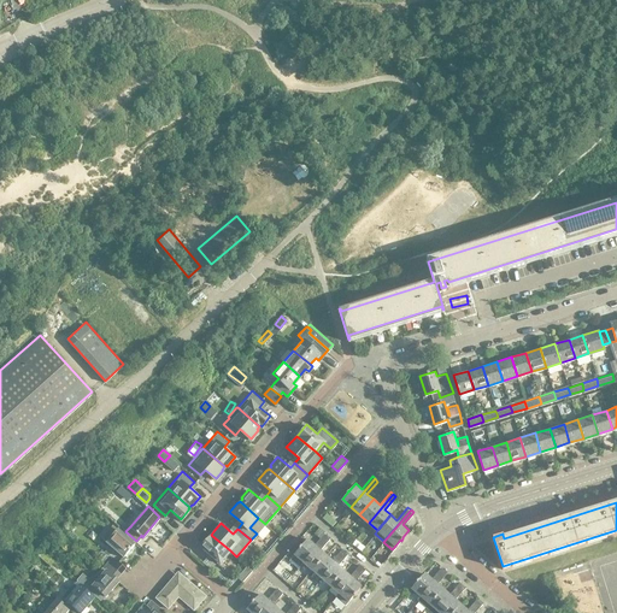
[(123,555),(134,543),(118,529),(107,541),(123,555)]
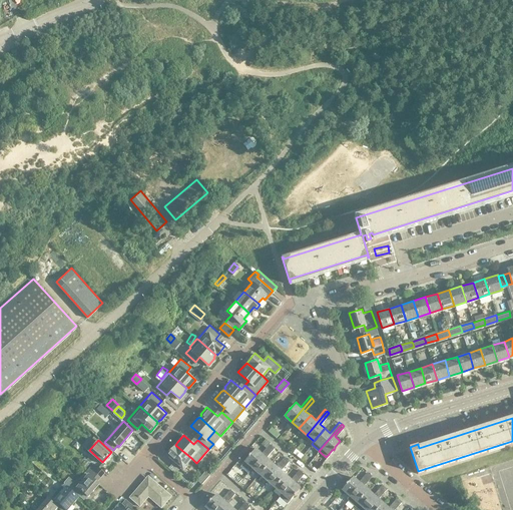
[(252,467),(273,444),(271,442),(262,452),(255,448),(250,454),(249,453),(248,455),(249,455),(244,460),(252,467)]
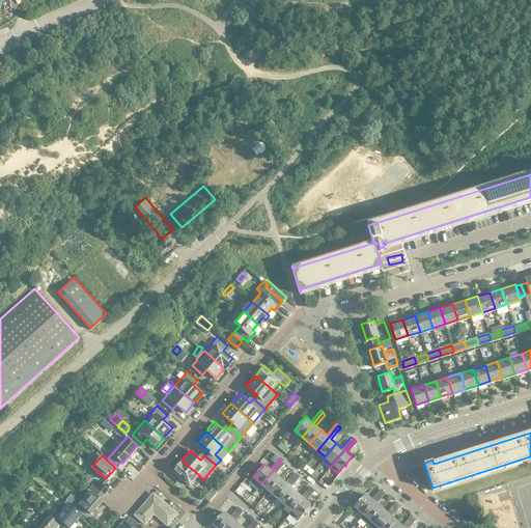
[(269,490),(280,476),(275,472),(284,462),(282,460),(261,483),(269,490)]
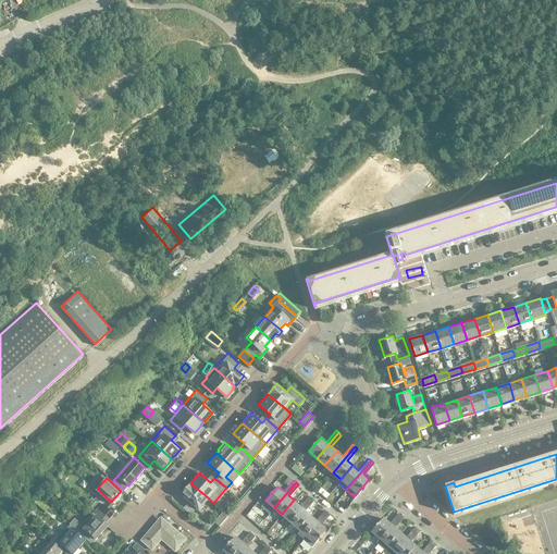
[(208,497),(190,483),(190,484),(189,483),(182,492),(198,507),(208,497)]
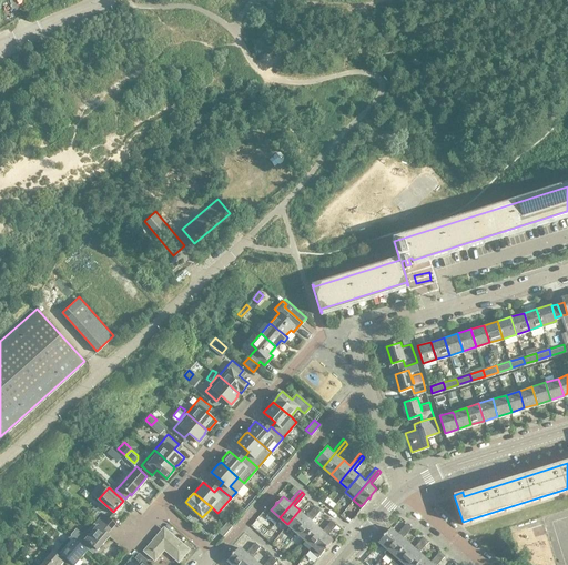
[(296,532),(318,506),(315,503),(305,515),(300,510),(287,524),(296,532)]
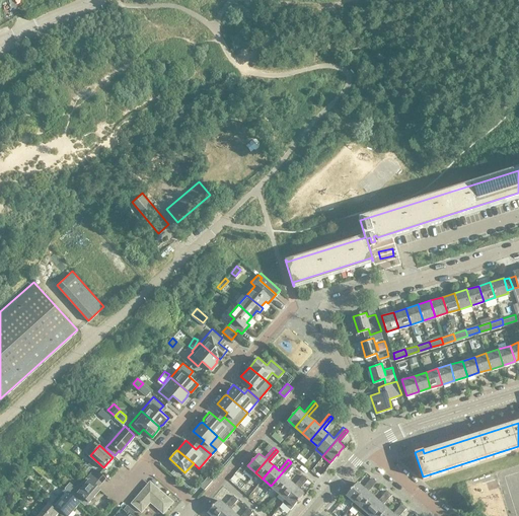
[(36,461),(32,466),(38,470),(42,466),(36,461)]
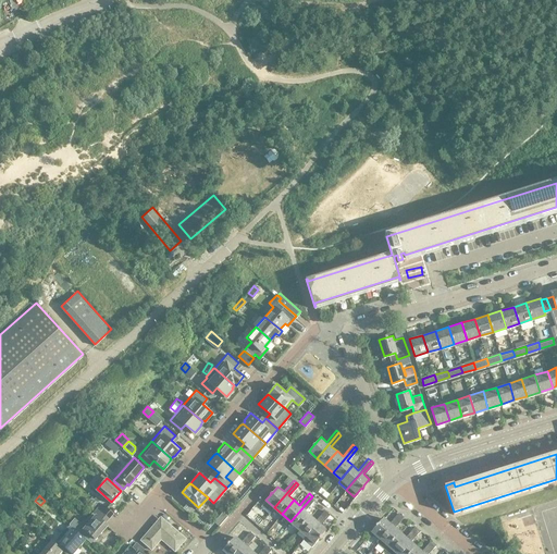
[(314,499),(312,496),(291,521),(298,528),(310,514),(305,509),(314,499)]
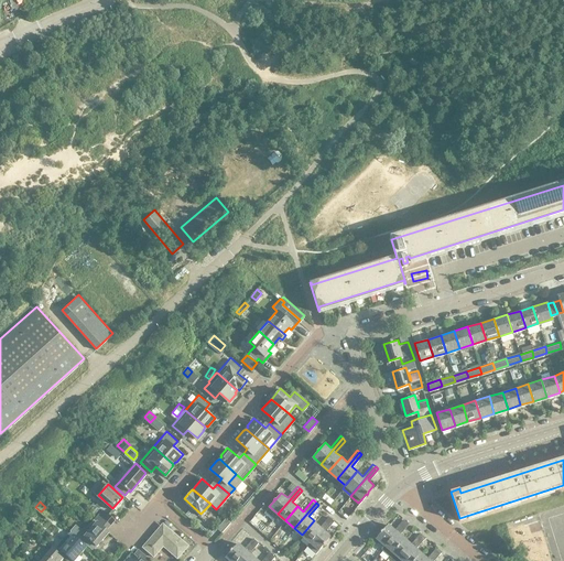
[(98,514),(110,524),(115,518),(102,508),(98,514)]
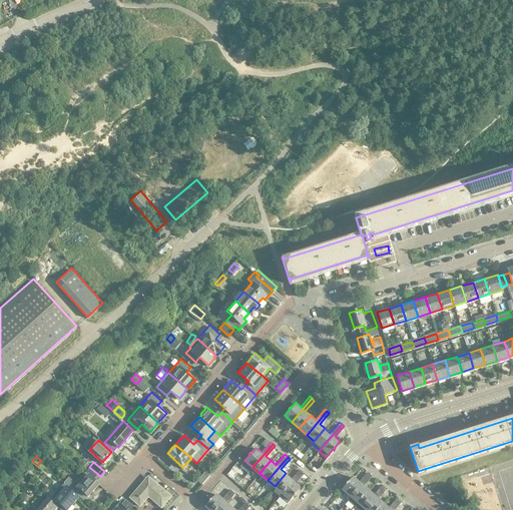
[(96,480),(100,476),(89,467),(85,471),(88,474),(78,485),(72,479),(68,484),(83,497),(86,494),(88,495),(99,482),(96,480)]
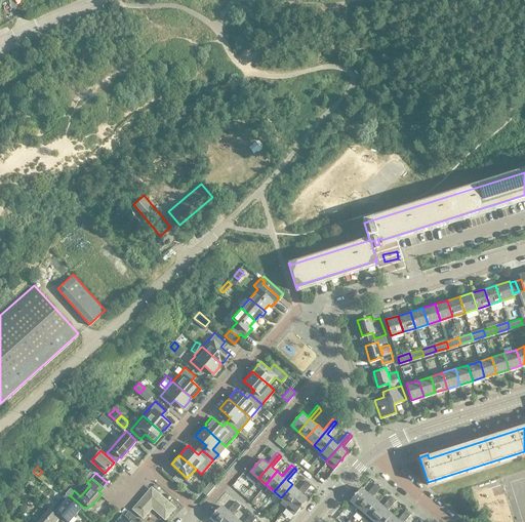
[(297,489),(292,484),(281,497),(288,505),(309,480),(307,478),(297,489)]
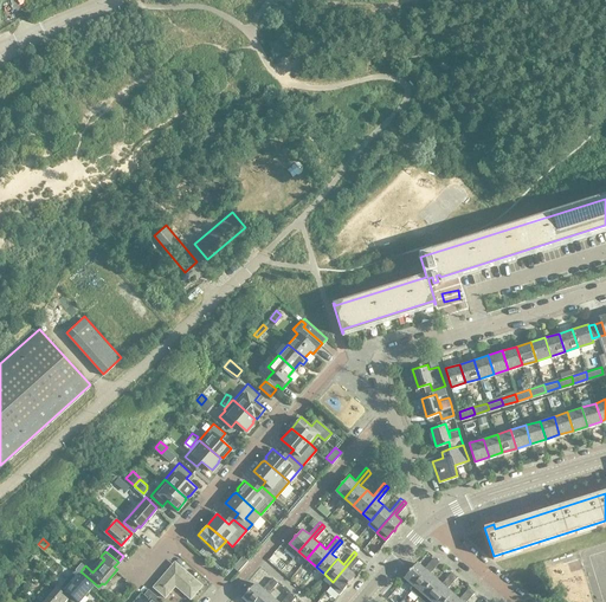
[(360,556),(356,554),(333,582),(342,589),(347,583),(348,583),(349,582),(349,581),(355,574),(349,568),(360,556)]
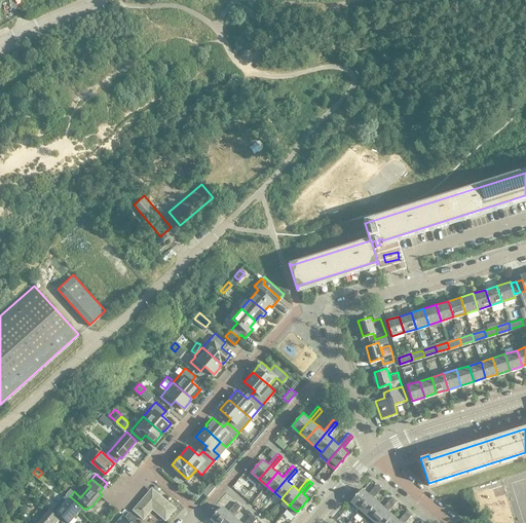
[(201,491),(207,495),(215,486),(210,482),(201,491)]
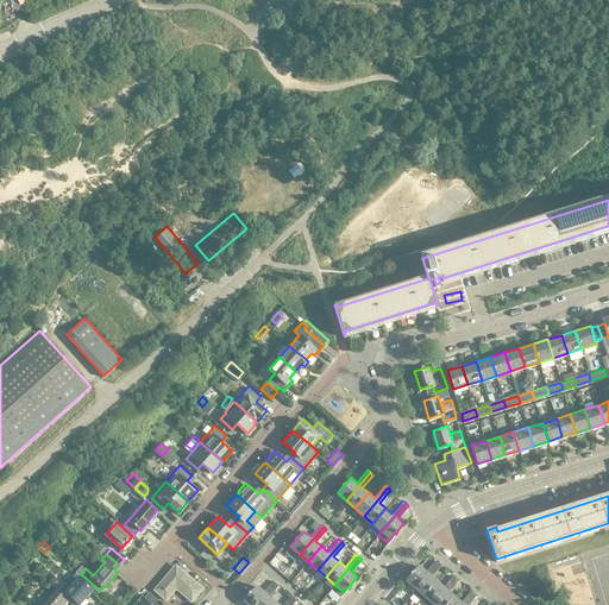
[(415,587),(439,560),(437,558),(426,569),(420,565),(413,572),(410,573),(412,574),(407,580),(415,587)]
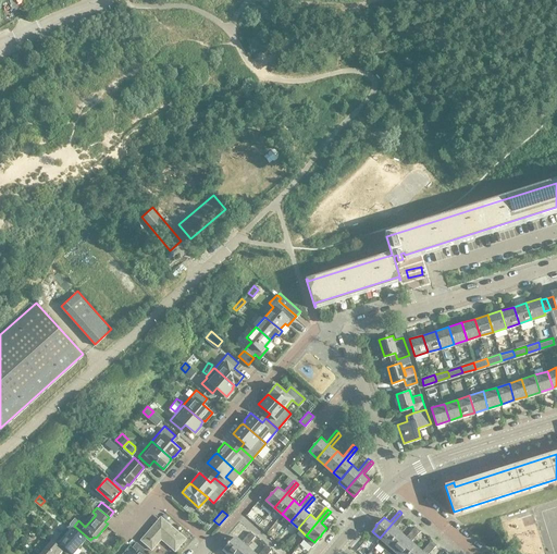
[(401,513),(380,538),(376,541),(385,549),(400,531),(395,526),(405,515),(401,513)]
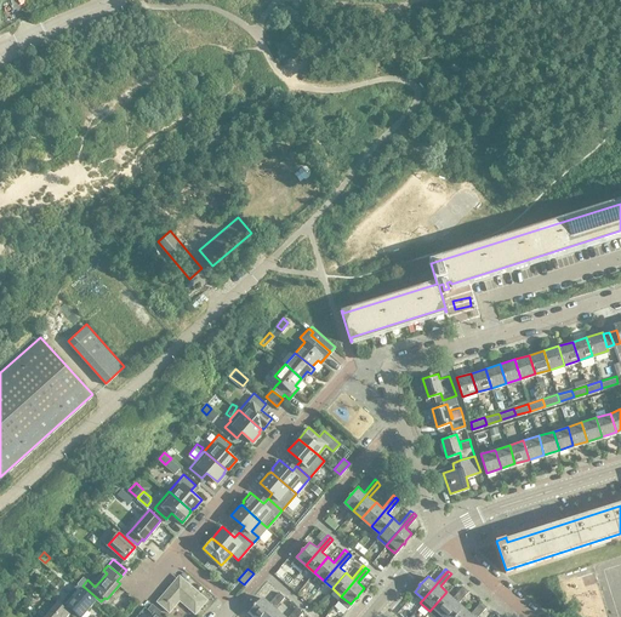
[(180,573),(175,580),(158,600),(167,610),(178,598),(195,612),(208,598),(189,583),(180,573)]
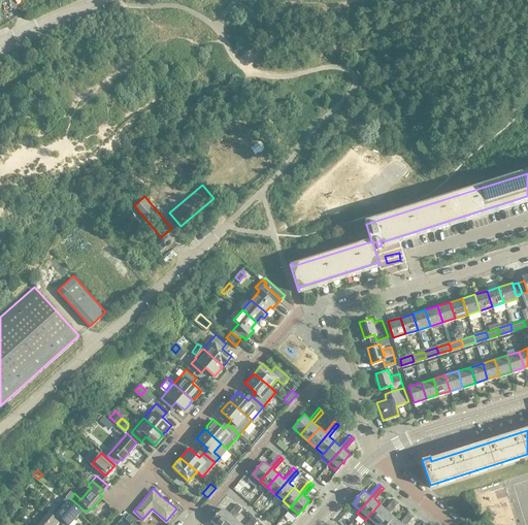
[(79,510),(68,499),(64,497),(53,510),(56,513),(68,523),(76,514),(79,510)]
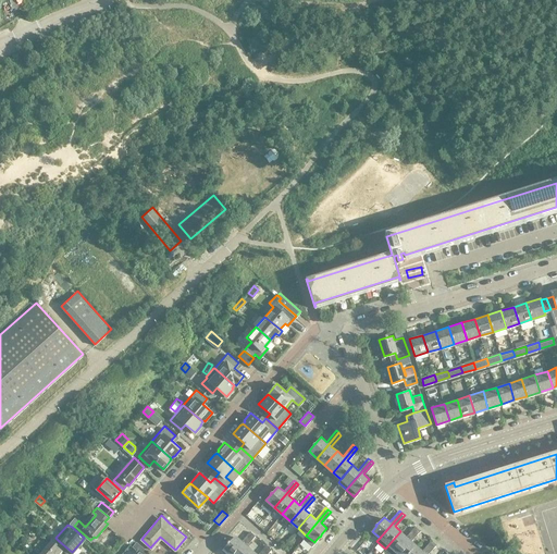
[(392,553),(394,553),(418,527),(416,525),(406,536),(400,531),(385,549),(392,553)]
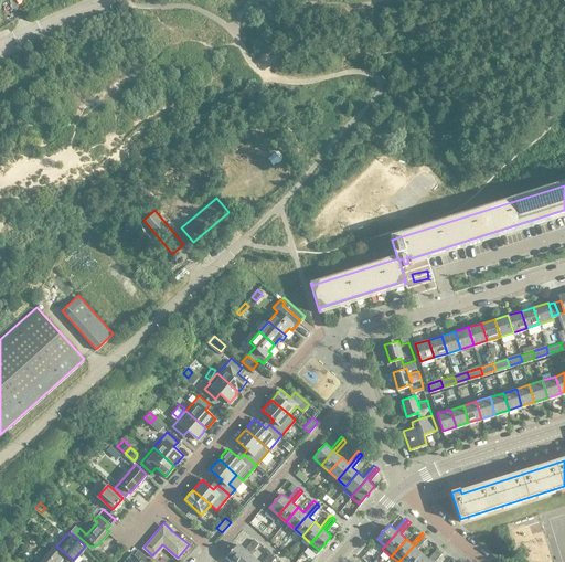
[(426,537),(424,534),(400,561),(414,561),(422,553),(416,548),(426,537)]
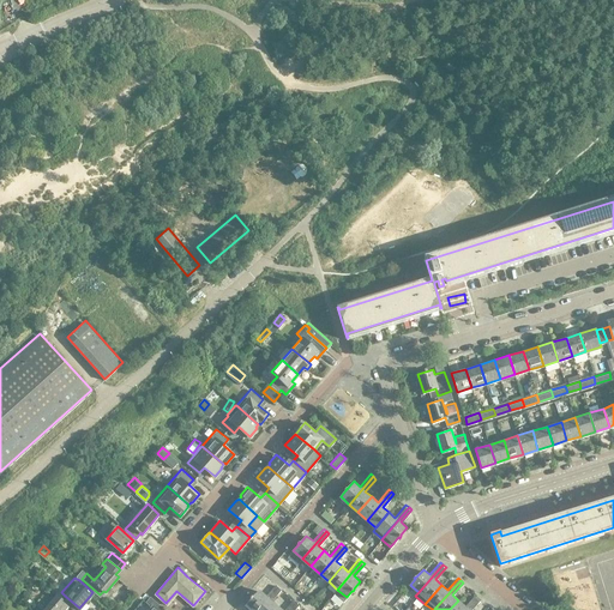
[(252,609),(257,609),(280,585),(276,583),(266,595),(259,589),(253,597),(252,596),(251,598),(252,598),(246,604),(252,609)]
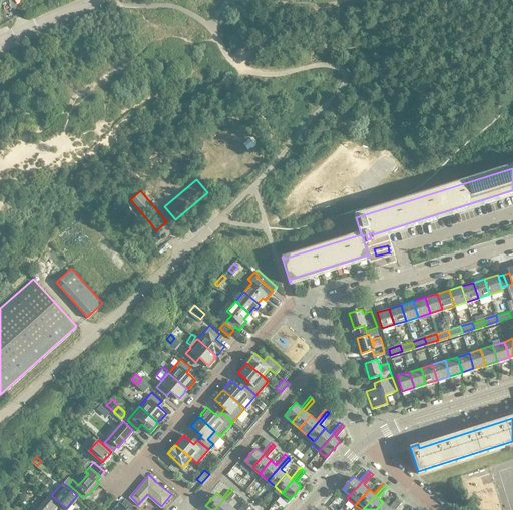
[(235,491),(233,489),(214,509),(227,509),(231,505),(226,501),(235,491)]
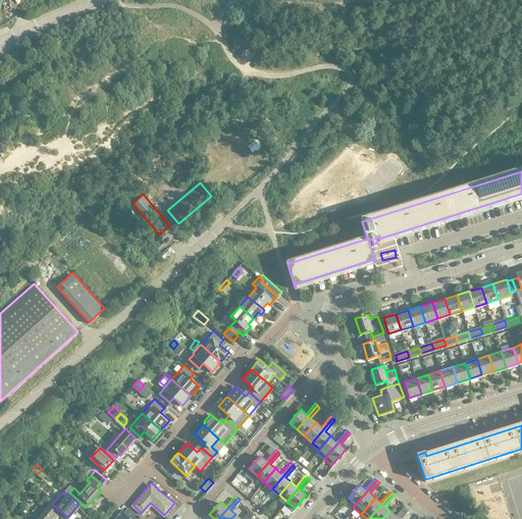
[(54,518),(59,514),(48,505),(35,518),(54,518)]
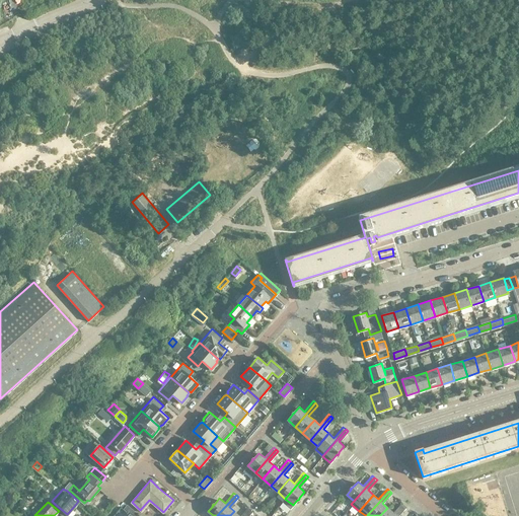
[(380,515),(393,515),(404,504),(401,502),(392,512),(387,508),(380,515)]
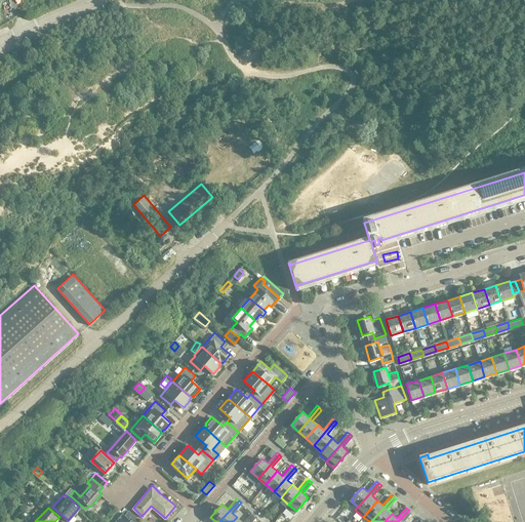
[(135,521),(139,519),(138,518),(128,510),(124,514),(129,518),(125,521),(135,521)]
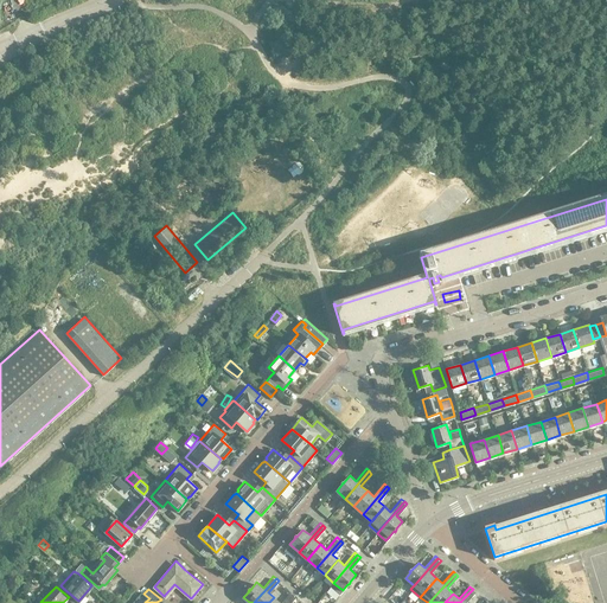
[(475,591),(473,589),(460,602),(465,602),(475,591)]
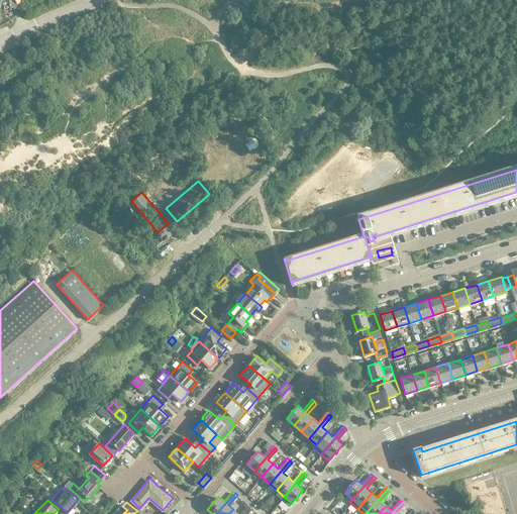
[(233,509),(229,513),(242,513),(249,506),(247,504),(238,513),(233,509)]
